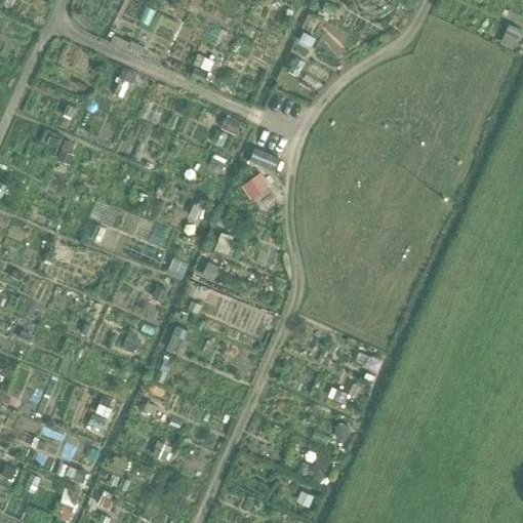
[(237,132),(239,120),(225,117),(223,130),(237,132)]
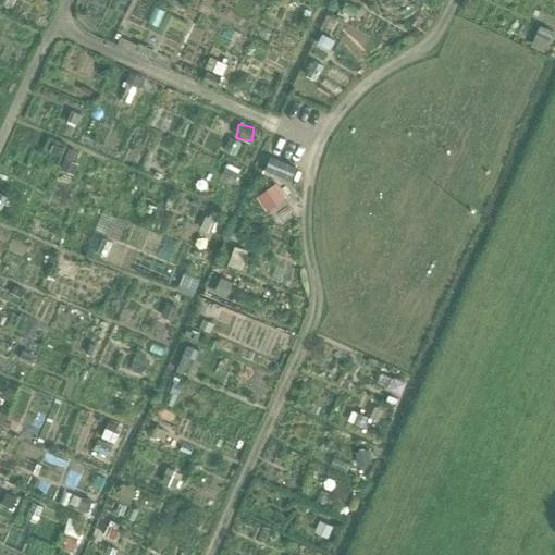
[(269,158),(263,171),(262,173),(287,184),(294,169),(269,158)]
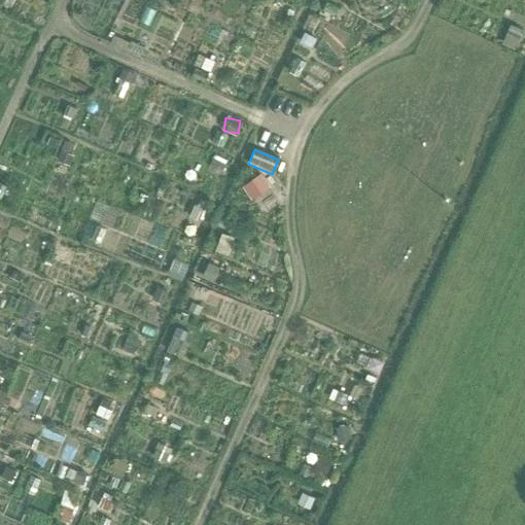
[(241,186),(252,201),(270,186),(259,172),(241,186)]
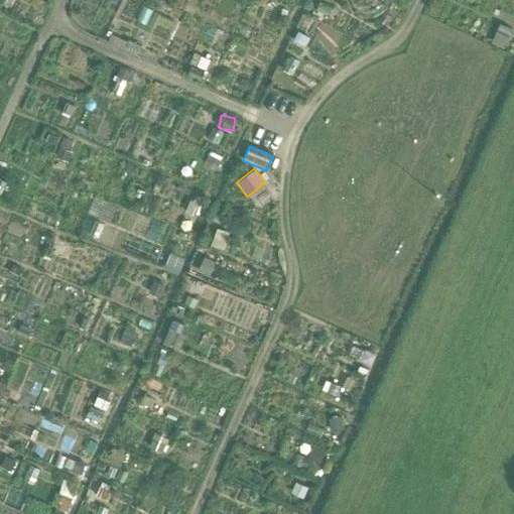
[(169,253),(163,269),(177,274),(183,259),(169,253)]
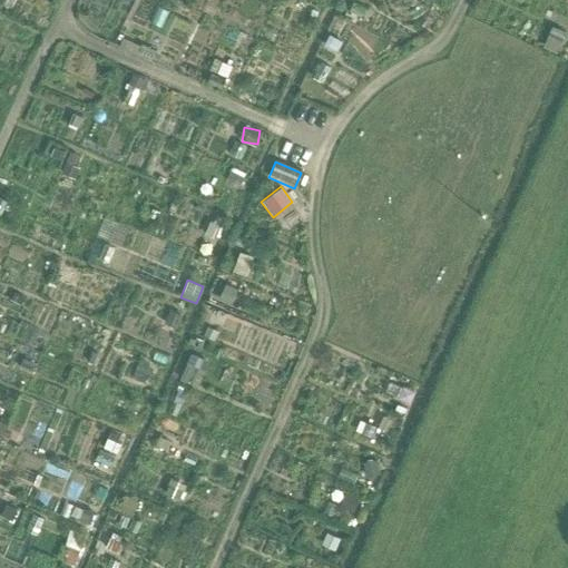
[(286,370),(297,343),(228,314),(223,327),(238,333),(233,348),(286,370)]
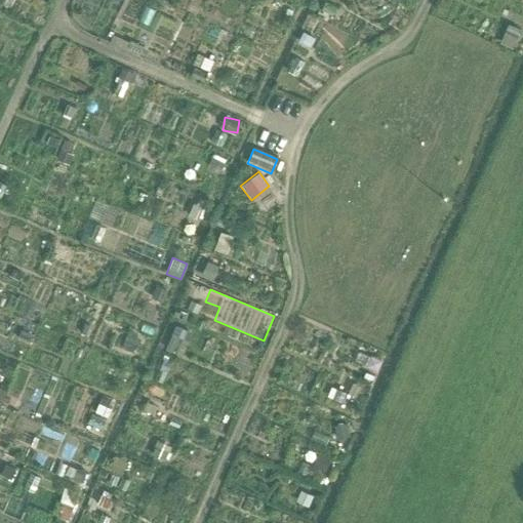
[(166,349),(177,354),(187,329),(174,325),(166,349)]
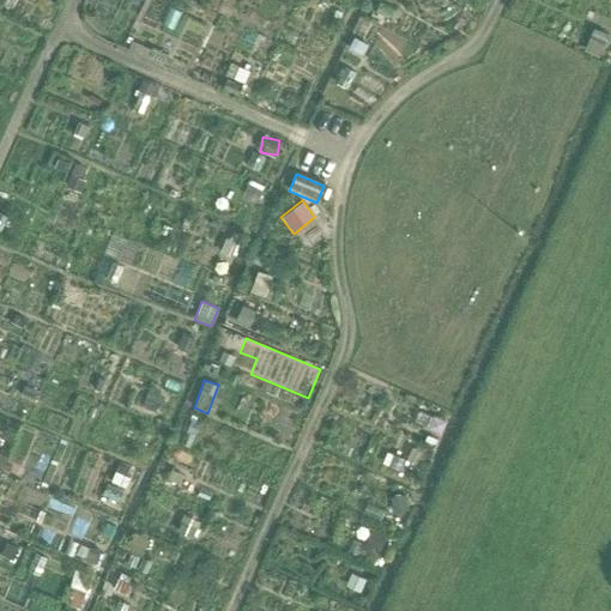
[(76,568),(66,603),(84,609),(94,574),(76,568)]
